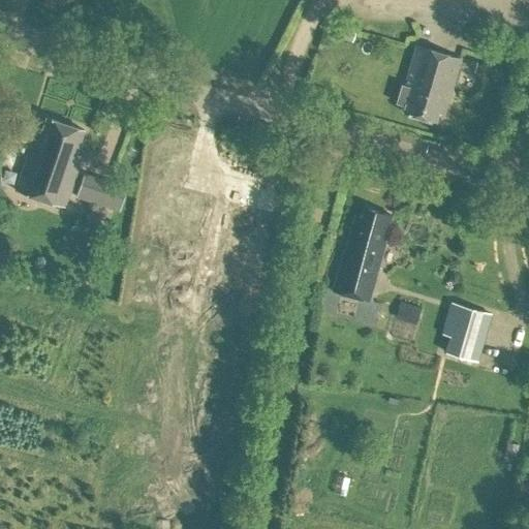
[(331,36),(352,41),(354,32),(334,27),(331,36)]
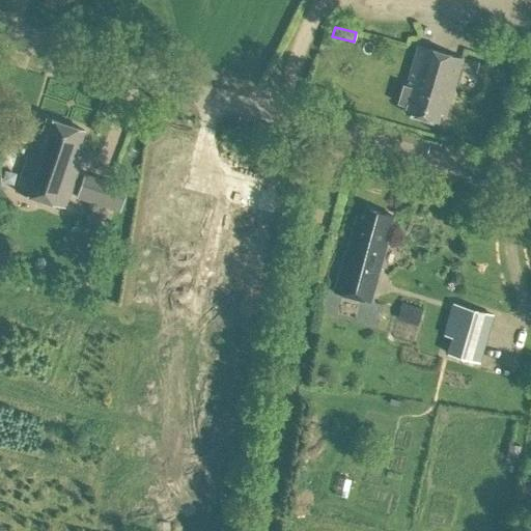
[(478,62),(464,58),(463,58),(463,56),(419,43),(406,85),(402,84),(397,103),(404,105),(402,112),(435,121),(439,109),(446,111),(459,67),(475,73),(478,62)]
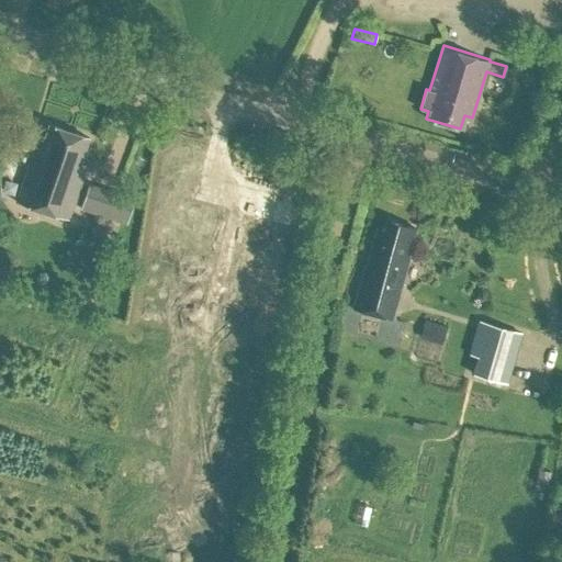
[(90,138),(51,125),(46,136),(33,132),(32,135),(20,131),(15,145),(25,148),(26,146),(34,148),(17,202),(69,220),(87,168),(80,166),(90,138)]
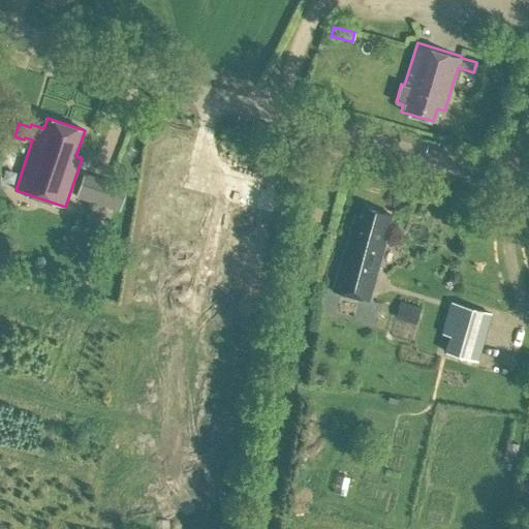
[(88,167),(80,190),(102,198),(111,176),(88,167)]
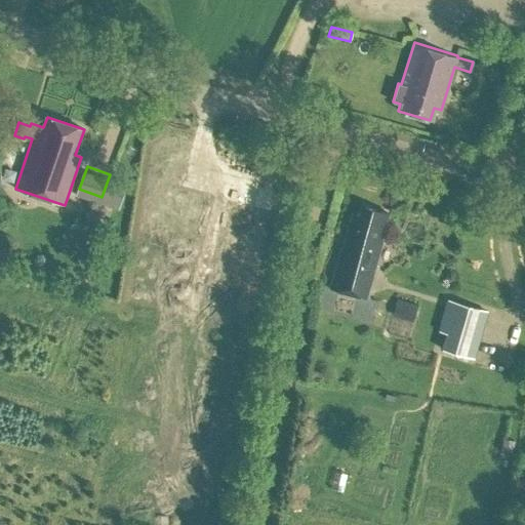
[(111,179),(102,204),(117,209),(125,185),(111,179)]
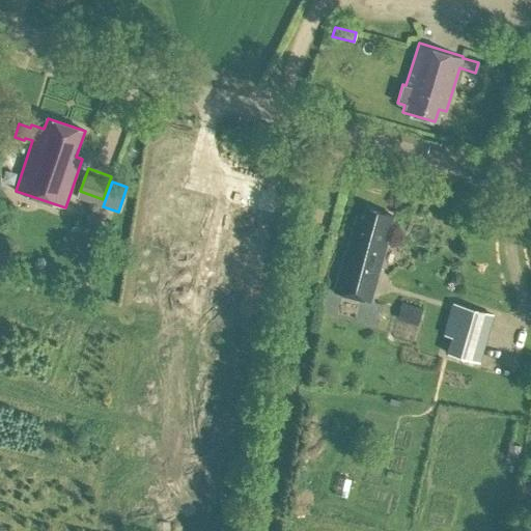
[(392,216),(366,208),(364,217),(355,214),(348,236),(354,238),(351,250),(345,248),(334,291),(370,301),(386,243),(385,243),(392,216)]
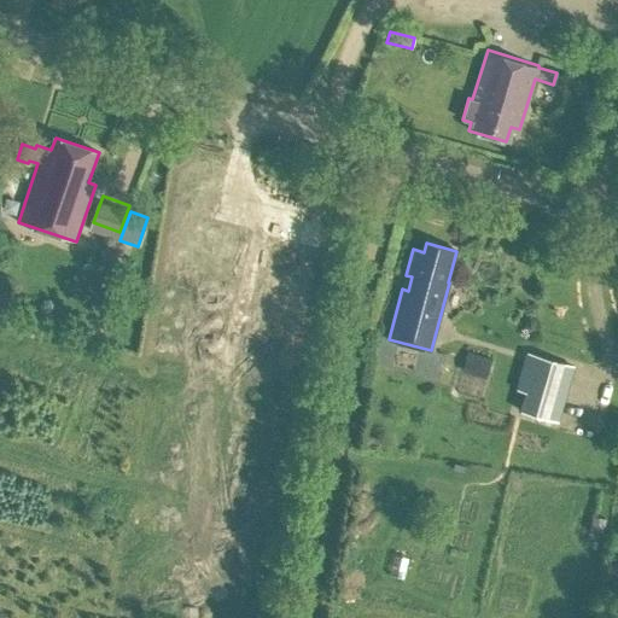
[(467,353),(461,372),(485,378),(490,359),(467,353)]
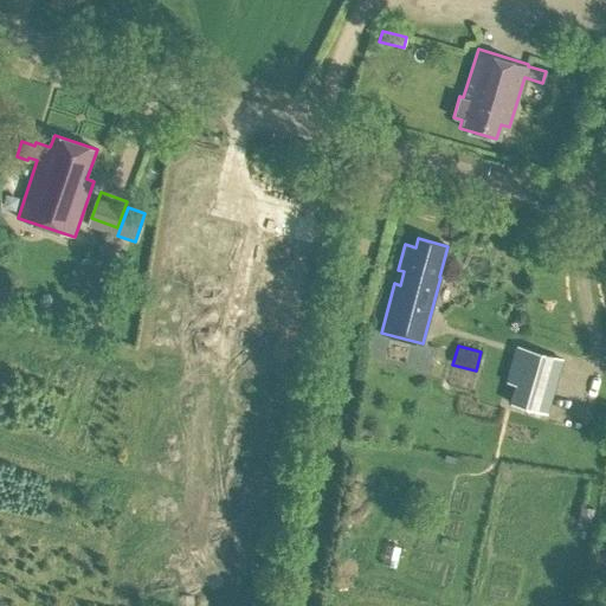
[(510,403),(529,408),(546,413),(562,359),(516,346),(505,382),(515,385),(510,403)]
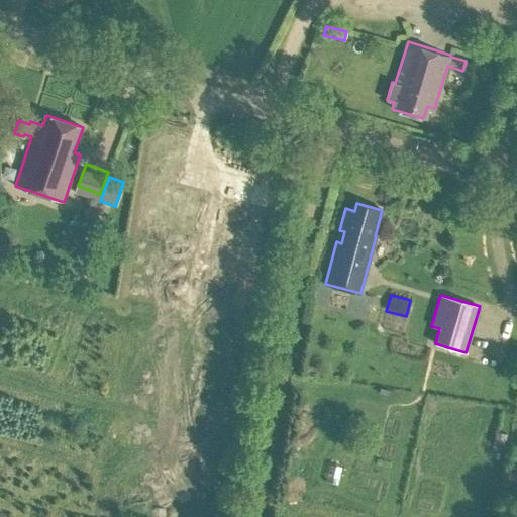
[(495,431),(493,444),(503,446),(505,433),(495,431)]
